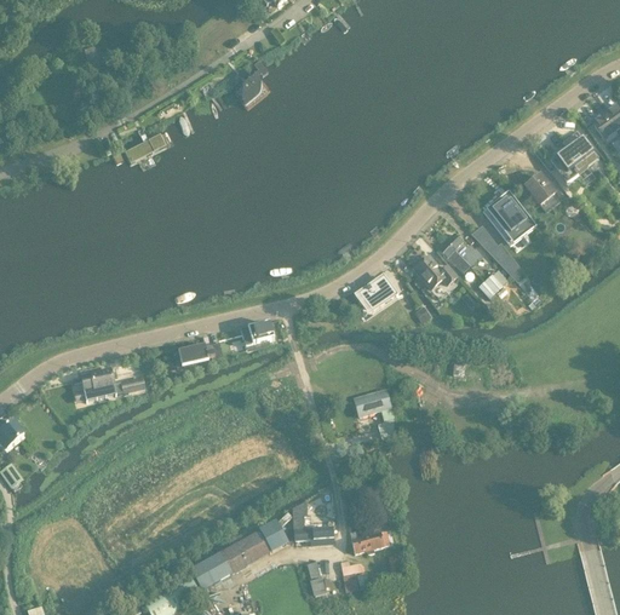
[(86,47),(91,65),(102,63),(97,44),(86,47)]
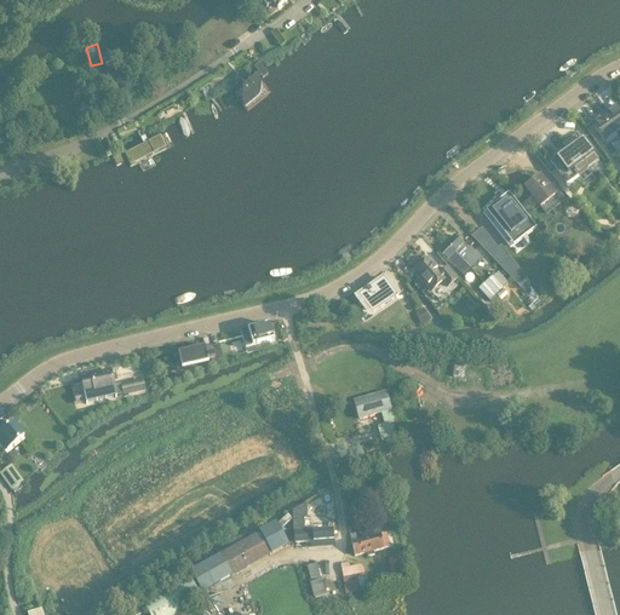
[(616,103),(591,120),(607,142),(619,132),(619,105),(619,107),(616,103)]
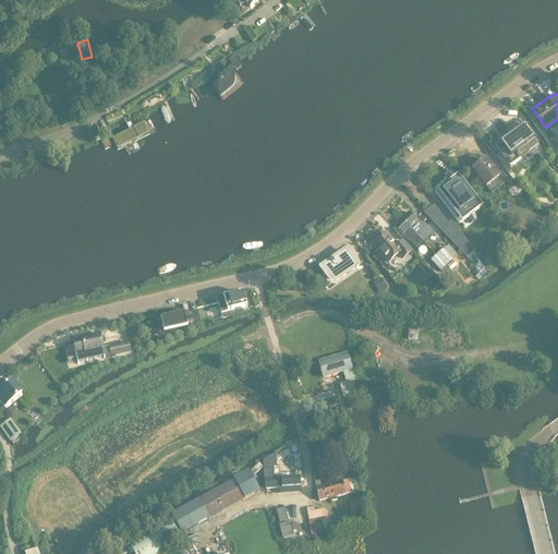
[(510,132),(495,145),(509,164),(538,142),(519,116),(506,125),(510,132)]
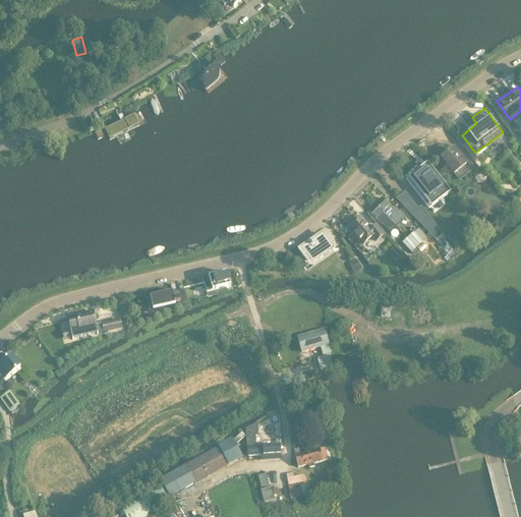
[(465,163),(453,147),(442,156),(454,172),(465,163)]
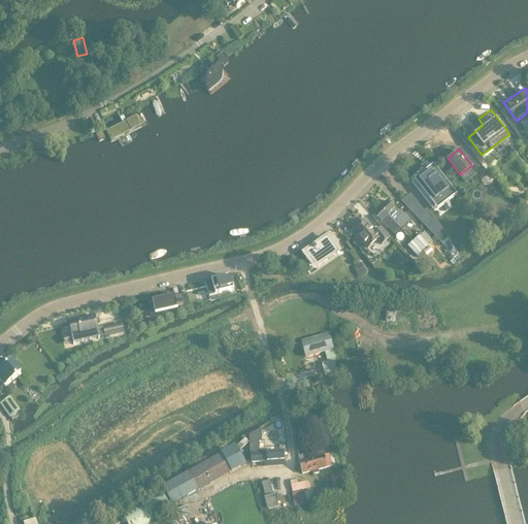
[(428,168),(417,176),(422,183),(419,186),(430,200),(438,194),(442,200),(443,199),(446,198),(455,191),(435,165),(434,166),(430,169),(429,167),(428,168)]
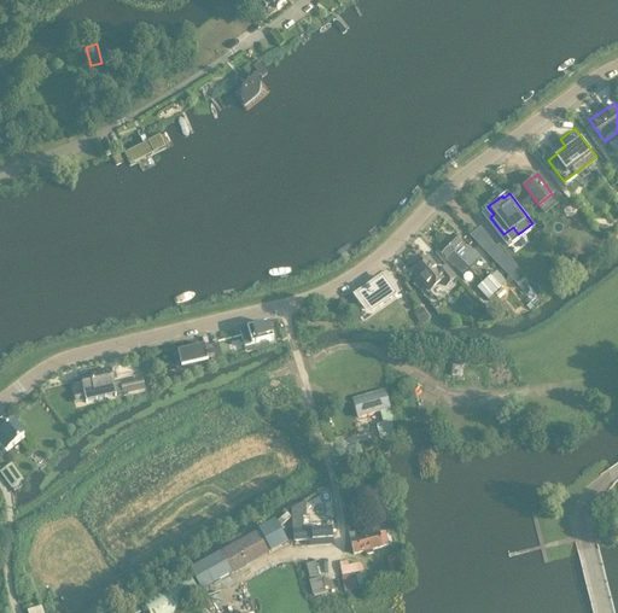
[(470,249),(453,231),(444,240),(453,249),(468,263),(470,266),(481,255),(472,246),(470,249)]
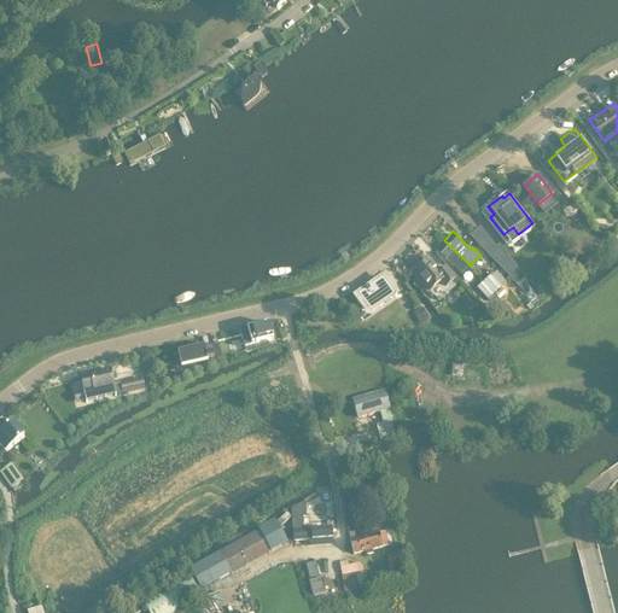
[(468,263),(453,249),(444,240),(437,247),(452,262),(453,261),(461,270),(468,263)]
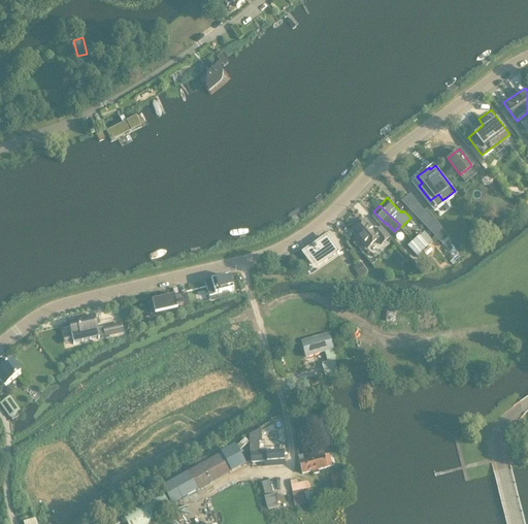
[(365,218),(353,228),(367,246),(376,237),(381,242),(389,235),(381,226),(375,230),(365,218)]
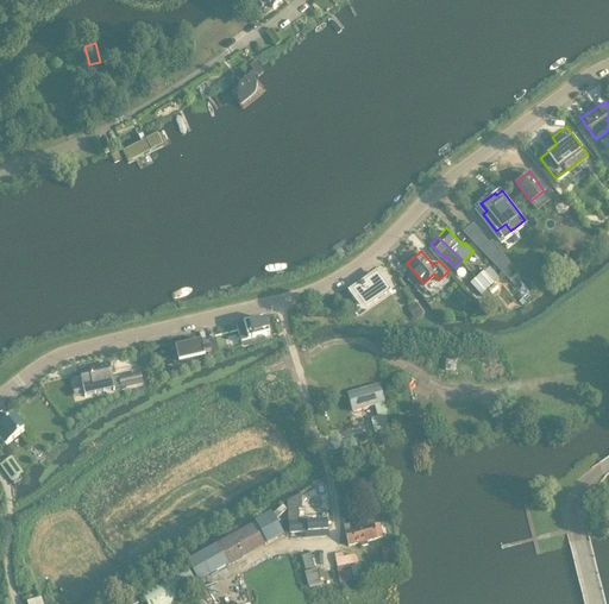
[(484,268),(476,275),(487,287),(494,280),(484,268)]
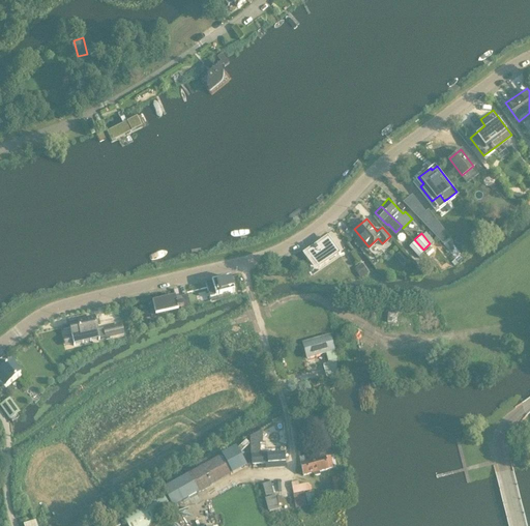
[(307,250),(317,264),(339,250),(328,235),(307,250)]
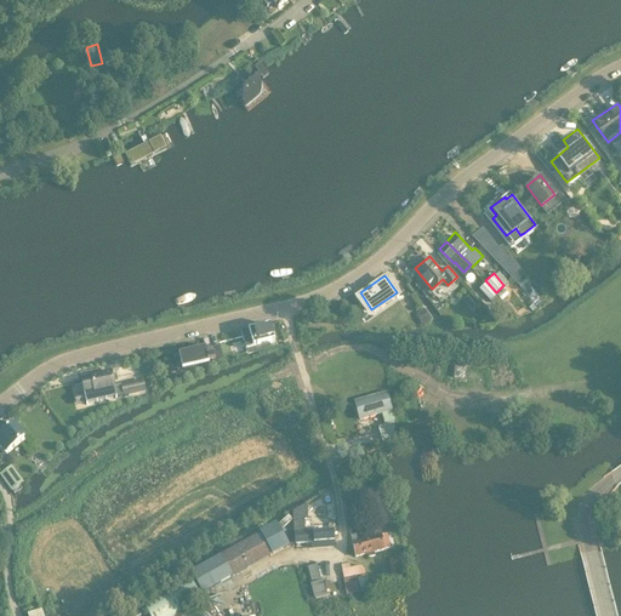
[(496,292),(485,280),(479,285),(490,297),(493,300),(496,296),(495,294),(496,292)]
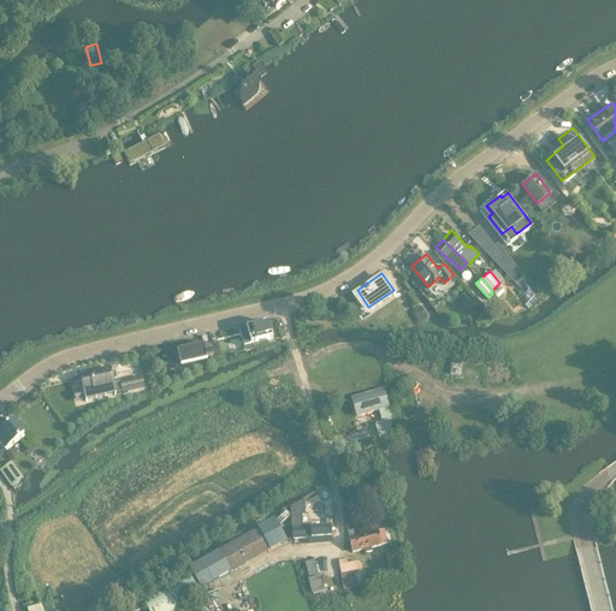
[(427,314),(421,303),(412,310),(418,321),(427,314)]
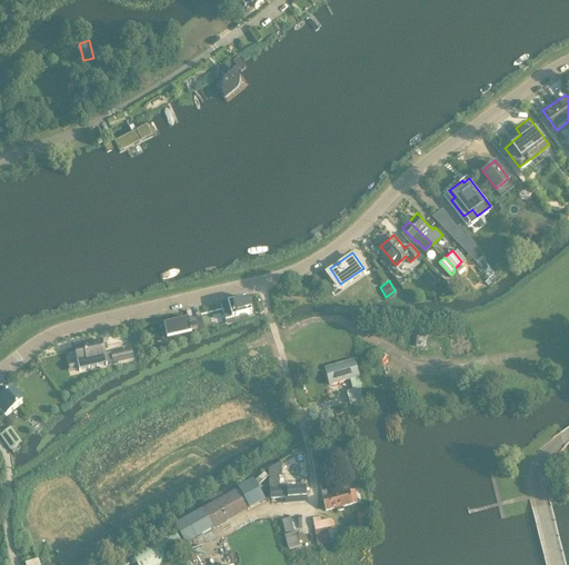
[(247,295),(227,300),(229,306),(222,308),(226,317),(251,310),(251,309),(247,295)]
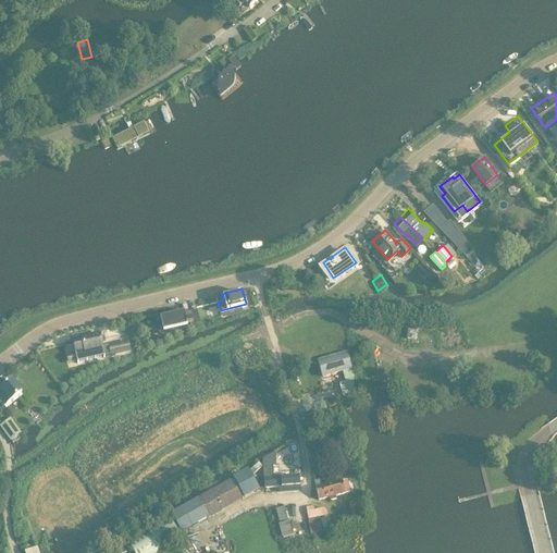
[(200,321),(197,307),(187,309),(187,310),(185,311),(184,309),(160,315),(163,329),(187,323),(187,321),(189,321),(190,323),(200,321)]
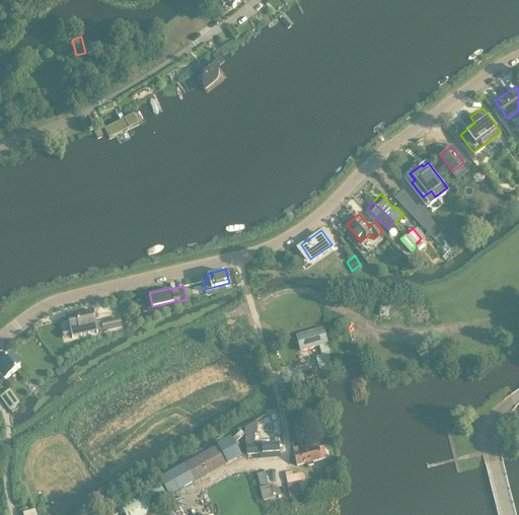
[(388,313),(389,300),(381,300),(379,312),(388,313)]
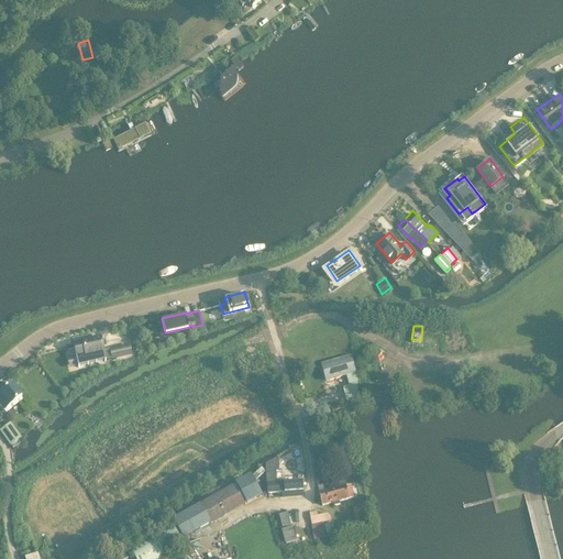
[(85,338),(83,339),(86,352),(103,348),(100,335),(89,338),(89,336),(85,337),(85,338)]
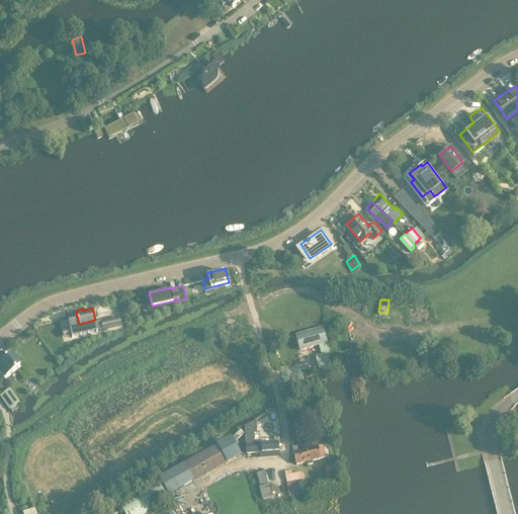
[(101,320),(95,321),(97,329),(102,328),(103,329),(121,325),(119,315),(100,319),(101,320)]
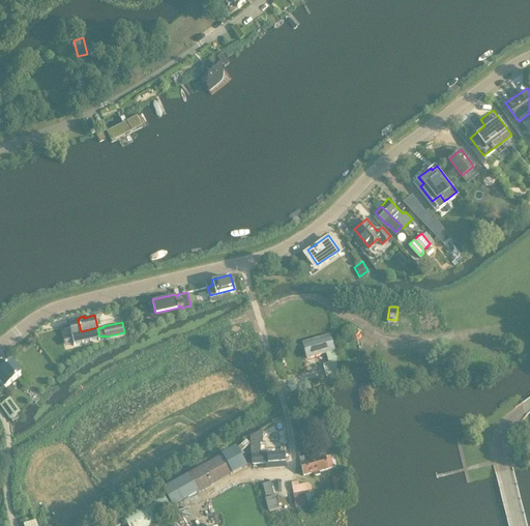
[(336,371),(336,356),(330,332),(303,341),(307,355),(326,350),(328,360),(323,361),(327,374),(336,373),(336,371)]
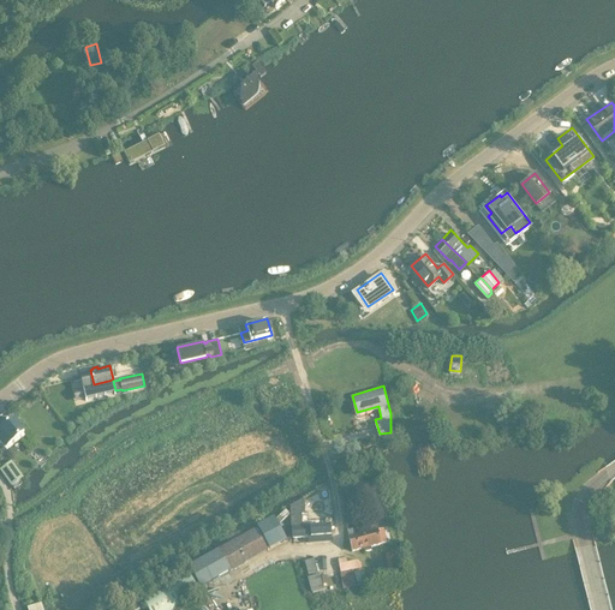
[(579,413),(587,425),(592,422),(584,410),(579,413)]
